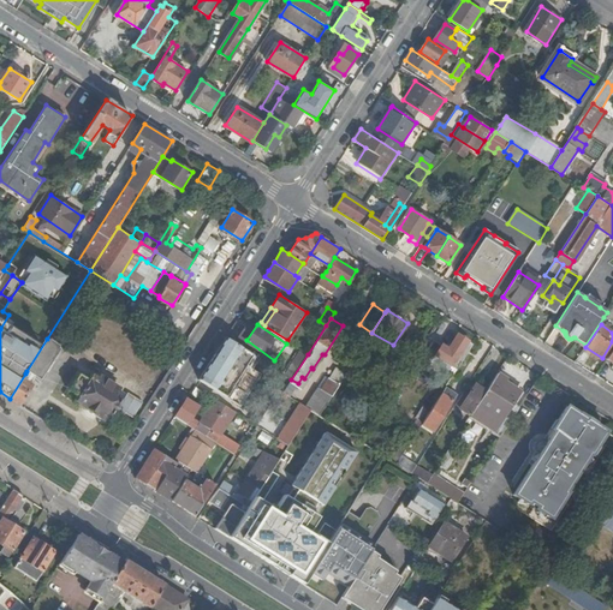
[(435,340),(429,350),(436,354),(458,369),(474,344),(459,334),(450,348),(435,340)]
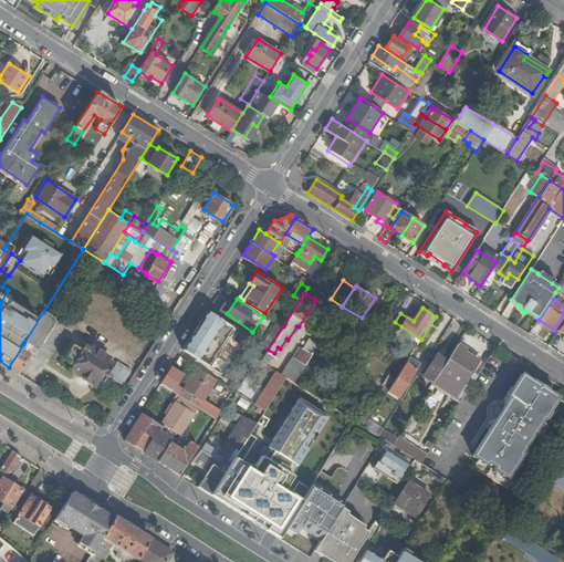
[(239,330),(208,310),(184,347),(222,373),(241,343),(233,339),(239,330)]
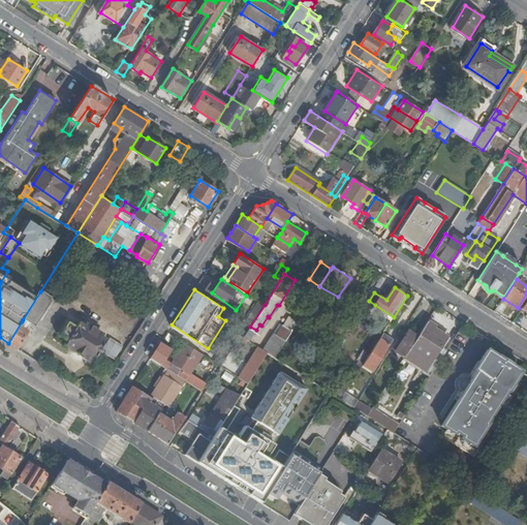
[(42,292),(40,291),(23,319),(27,321),(36,327),(54,300),(52,299),(52,297),(44,291),(42,292)]
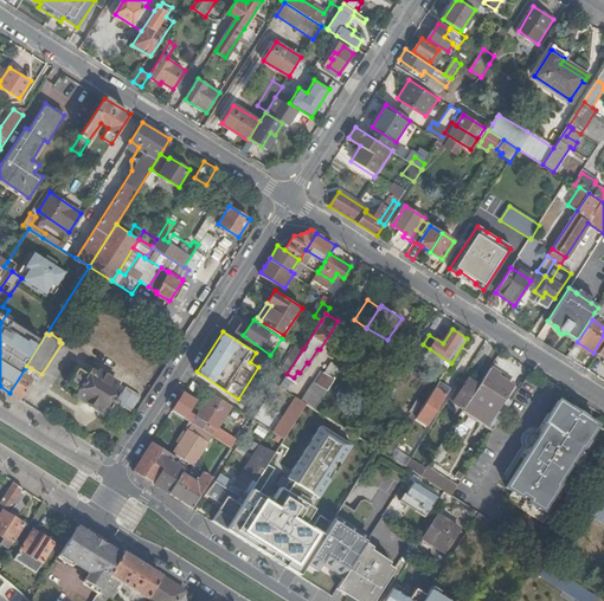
[(355,344),(348,356),(341,368),(339,370),(354,380),(374,349),(359,340),(355,344)]
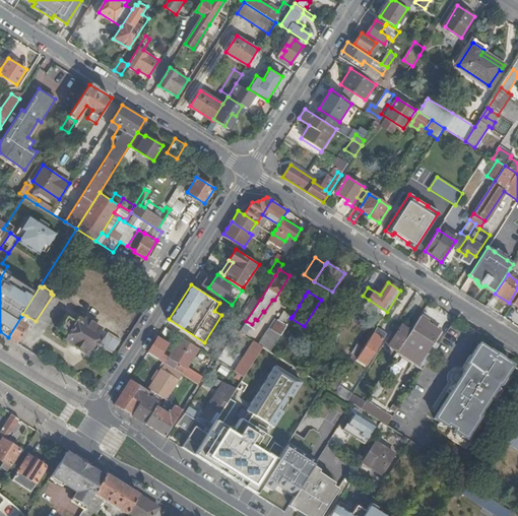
[(300,293),(294,303),(299,306),(305,296),(300,293)]
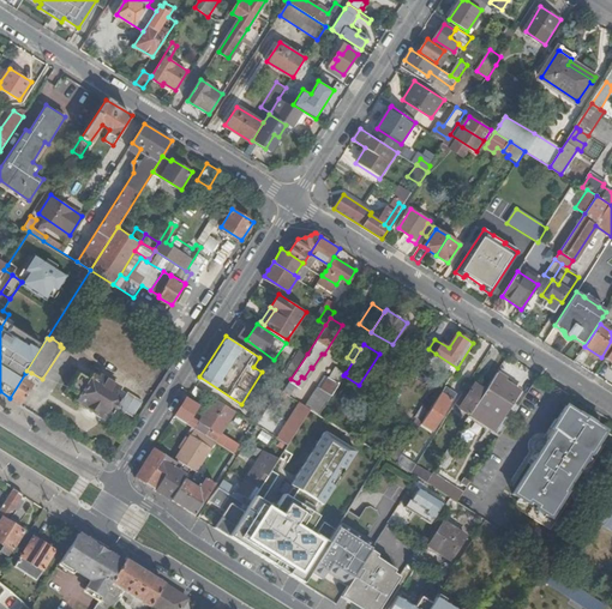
[(322,389),(318,387),(306,405),(310,408),(318,414),(327,401),(343,375),(346,373),(336,367),(329,379),(322,389)]
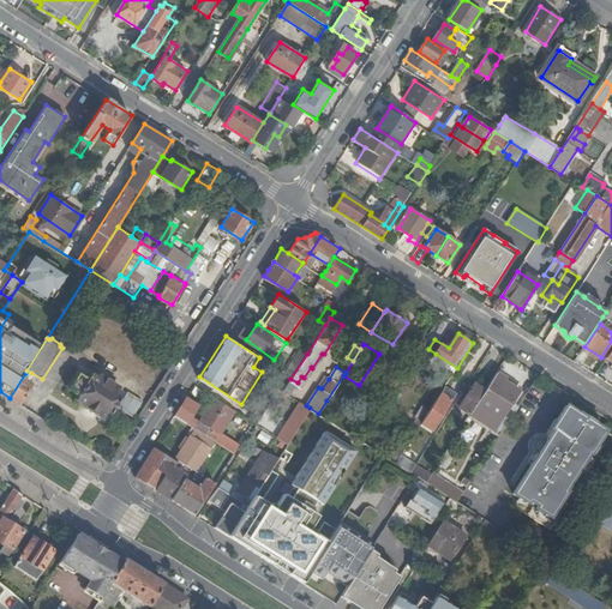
[(25,373),(10,398),(21,405),(34,385),(28,380),(30,375),(25,373)]
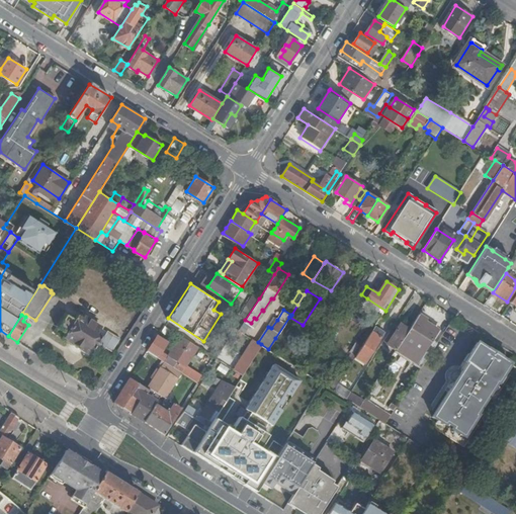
[(79,317),(77,321),(68,315),(57,333),(67,339),(67,342),(72,345),(75,344),(81,348),(81,351),(86,354),(88,352),(90,353),(104,332),(96,327),(98,324),(91,320),(89,323),(79,317)]
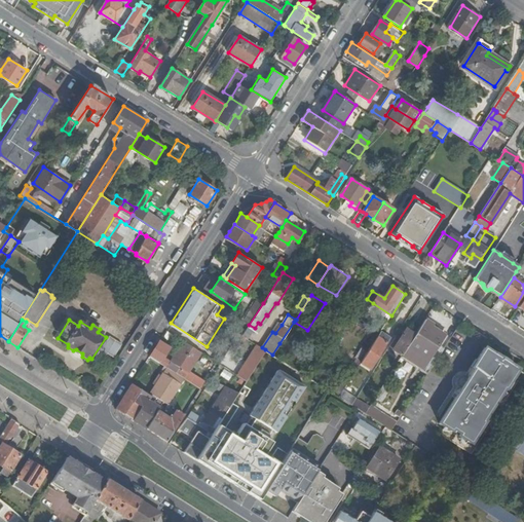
[(425,320),(415,335),(408,347),(427,361),(444,336),(434,329),(435,326),(425,320)]
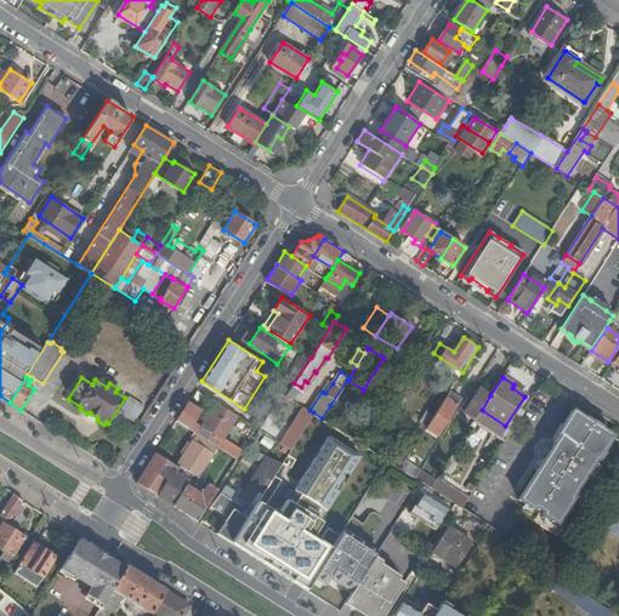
[(333,383),(329,381),(322,392),(325,393),(333,383)]
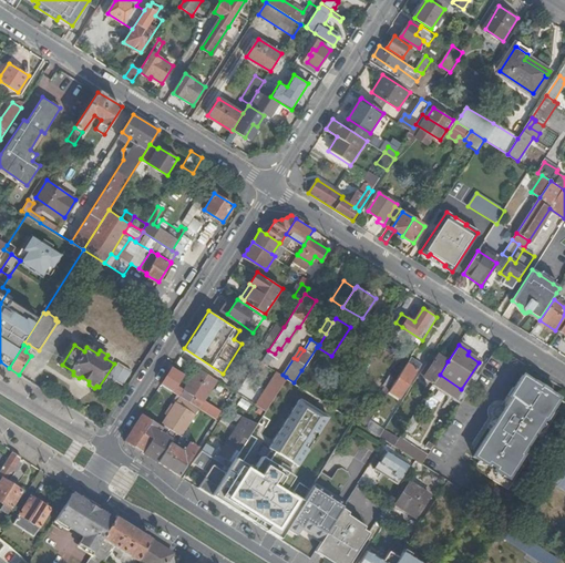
[(353,352),(345,367),(353,372),(362,358),(353,352)]
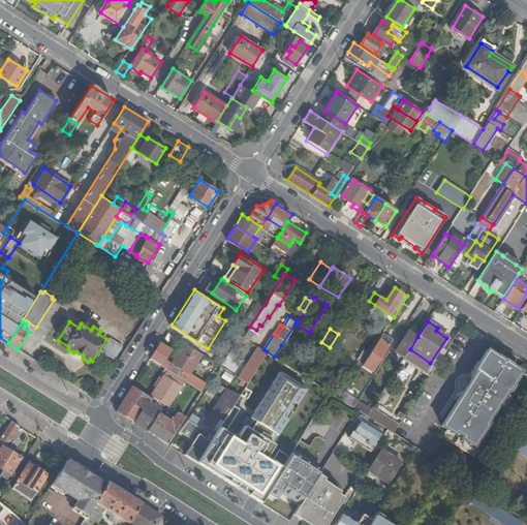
[(167,331),(163,338),(176,346),(180,339),(167,331)]
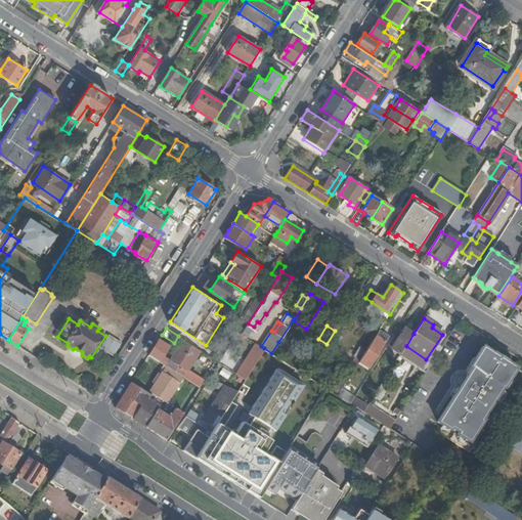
[(391,349),(393,347),(401,353),(406,346),(414,334),(404,328),(399,336),(394,333),(386,346),(391,349)]
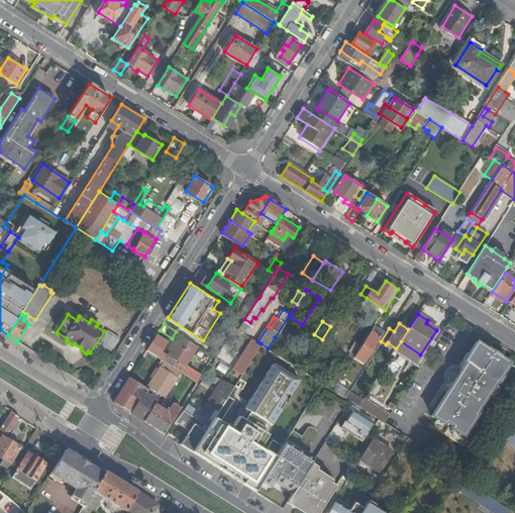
[(384,331),(375,325),(358,349),(358,350),(368,356),(384,331)]
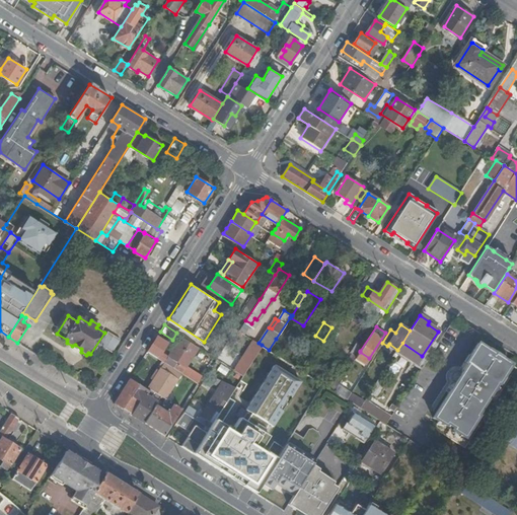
[(114,351),(122,336),(108,328),(100,345),(114,351)]
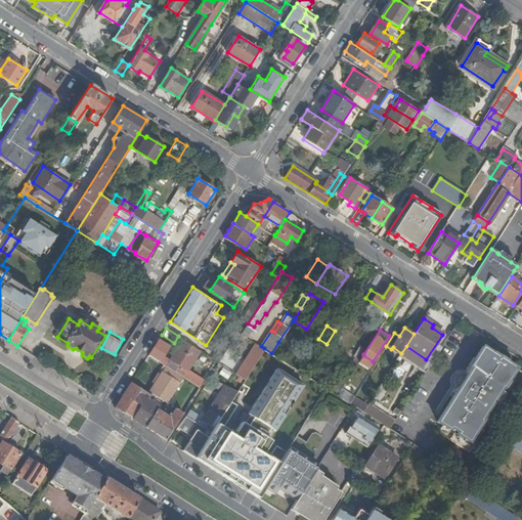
[(168,345),(159,339),(149,354),(159,360),(163,354),(168,345)]
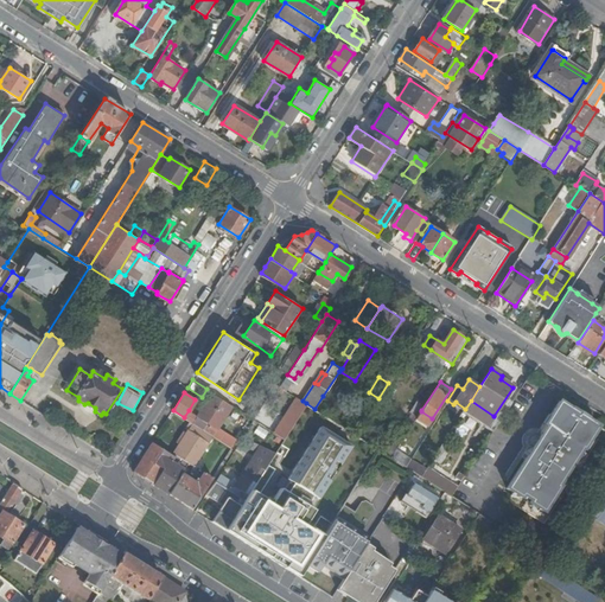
[(222,398),(212,392),(197,416),(207,422),(222,398)]
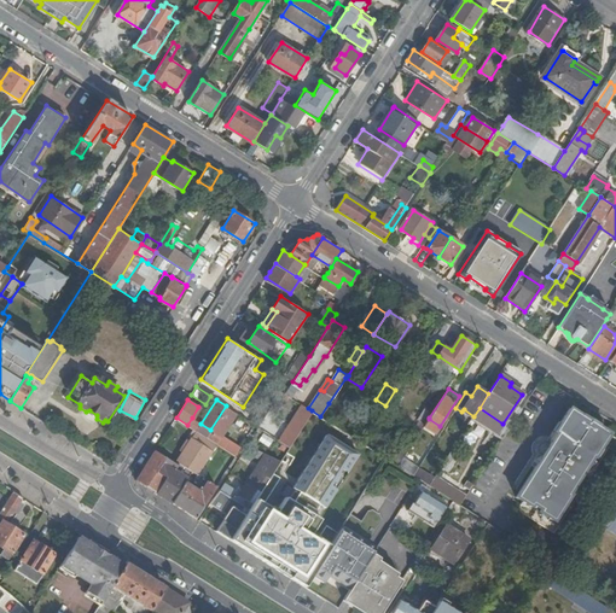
[(344,413),(329,403),(320,416),(336,426),(344,413)]
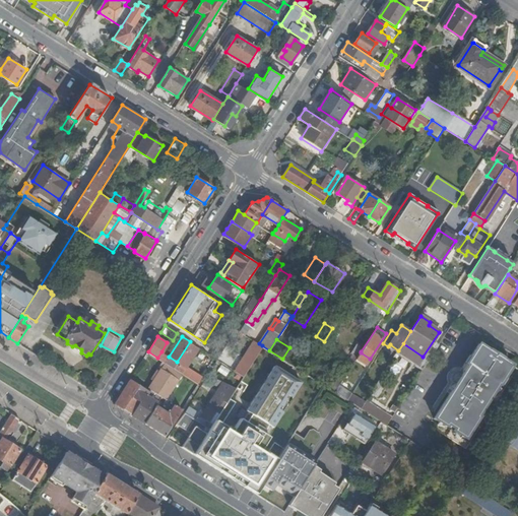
[(199,347),(190,341),(177,362),(186,368),(187,367),(199,347)]
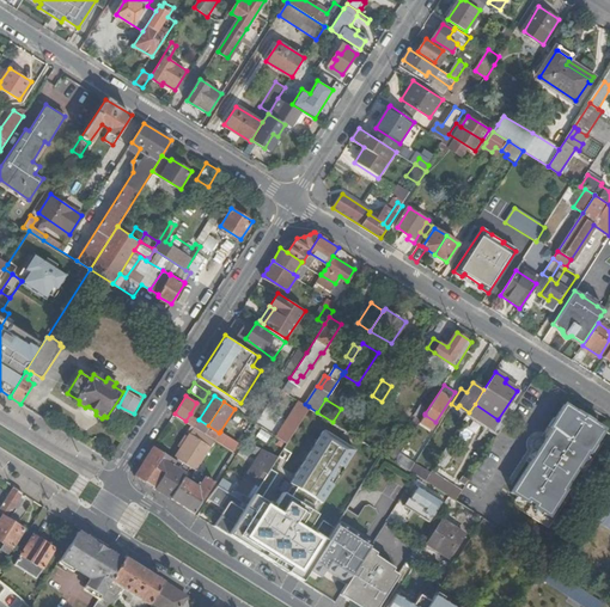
[(305,404),(302,403),(279,437),(286,442),(309,406),(305,404)]
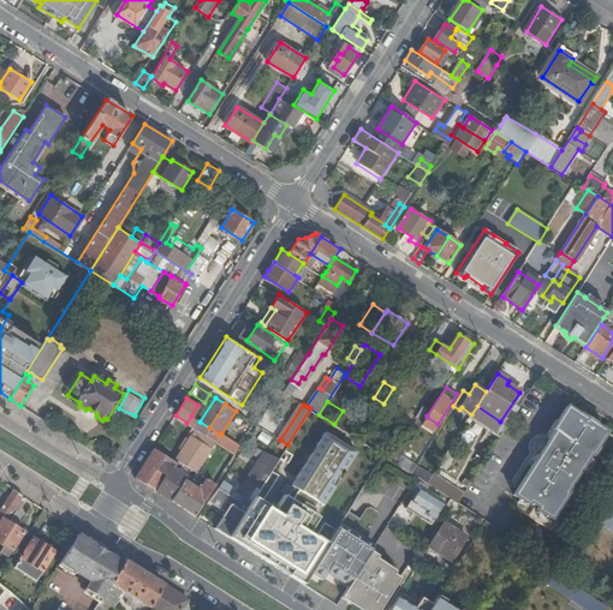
[(536,506),(535,508),(551,518),(566,492),(565,491),(589,454),(590,455),(606,430),(565,405),(551,429),(552,431),(512,494),(528,504),(529,501),(536,506)]
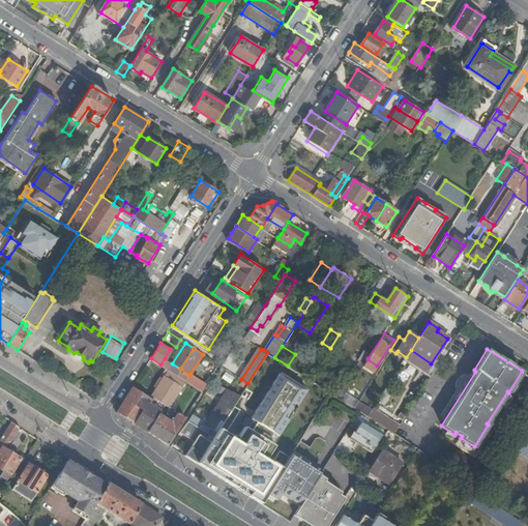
[(358,352),(355,357),(365,363),(368,359),(368,358),(358,352)]
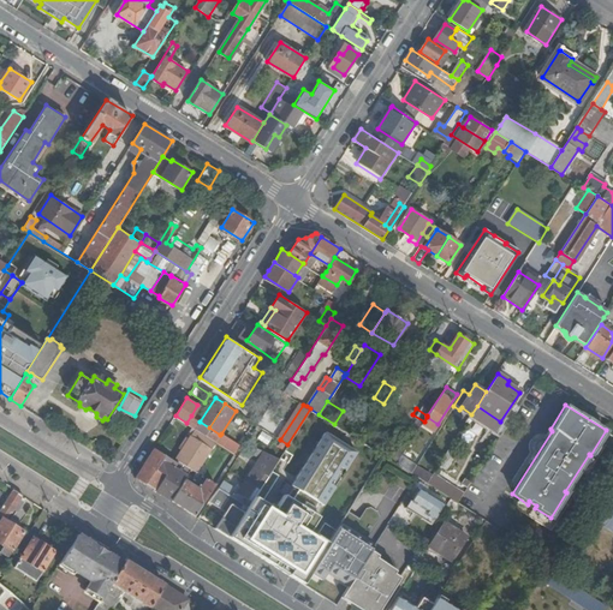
[(200,422),(191,416),(186,423),(195,428),(200,422)]
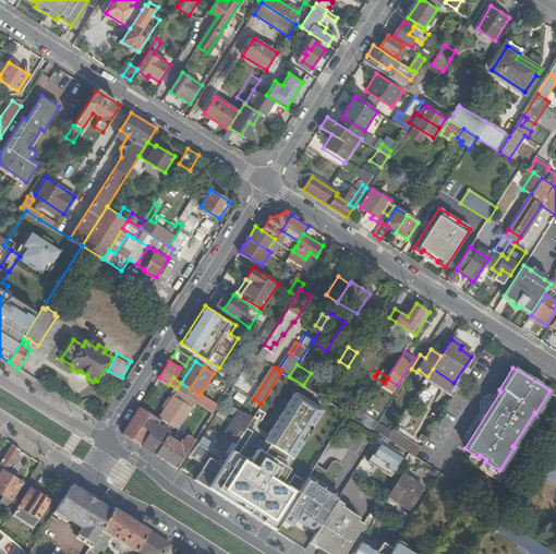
[(190,388),(181,383),(177,388),(185,395),(190,388)]
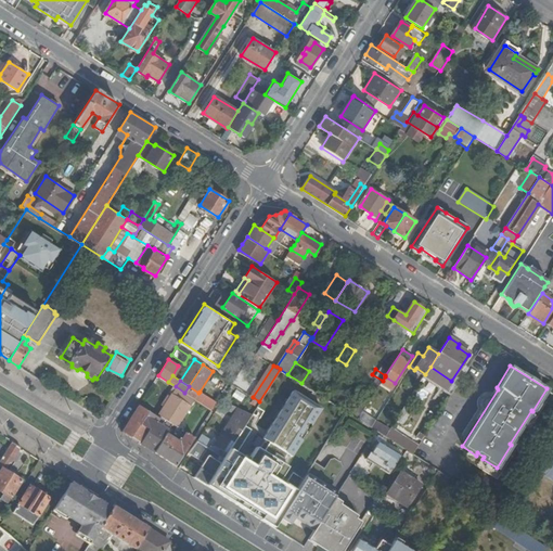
[(184,393),(176,386),(158,414),(166,419),(168,421),(172,423),(177,426),(194,399),(184,393)]
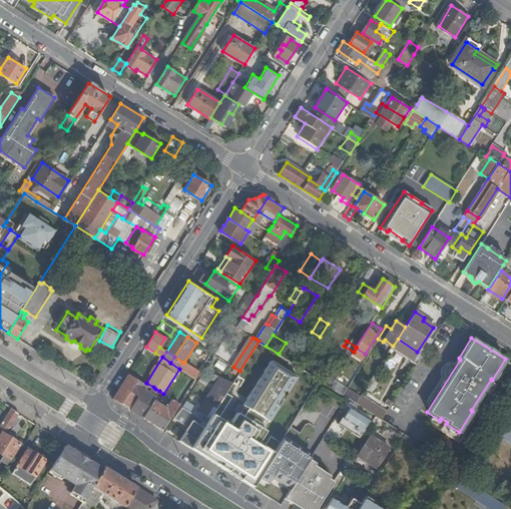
[(174,357),(170,363),(179,369),(183,363),(174,357)]
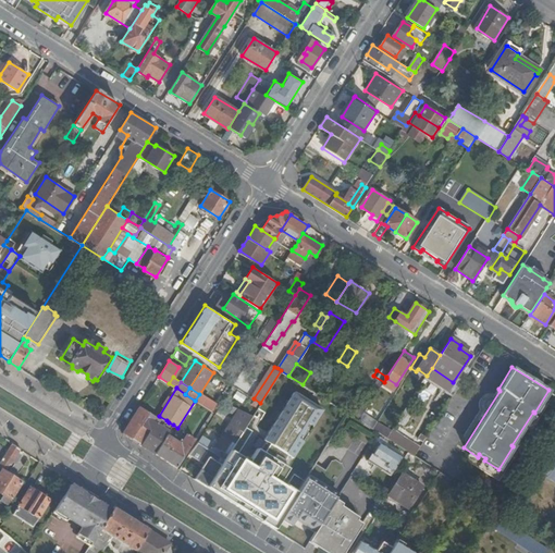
[(209,483),(275,526),(299,489),(283,478),(292,465),(287,463),(294,453),(296,454),(327,406),(296,388),(266,437),(271,440),(264,450),(257,444),(249,457),(233,446),(209,483)]
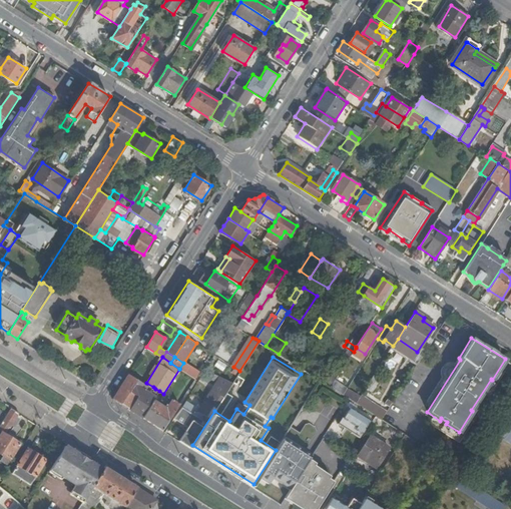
[(184,362),(183,363),(179,369),(184,372),(187,367),(188,365),(184,362)]
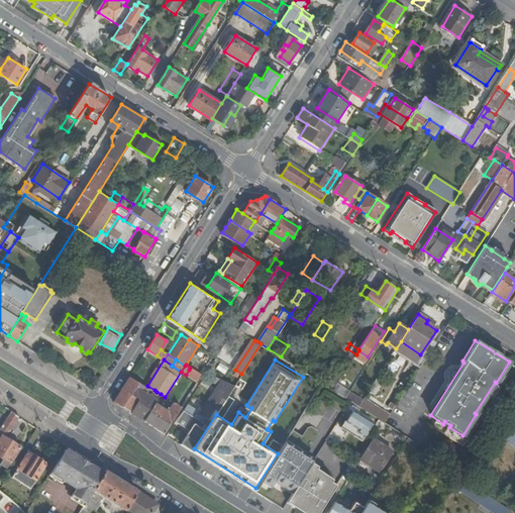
[(344,373),(335,367),(324,384),(333,390),(337,384),(344,373)]
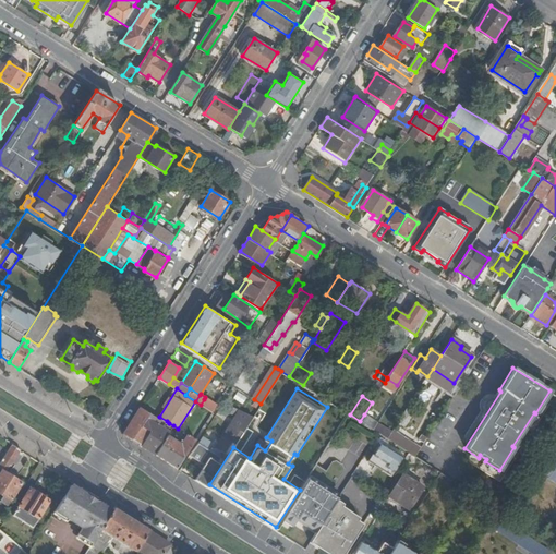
[(204,399),(201,405),(212,411),(216,406),(204,399)]
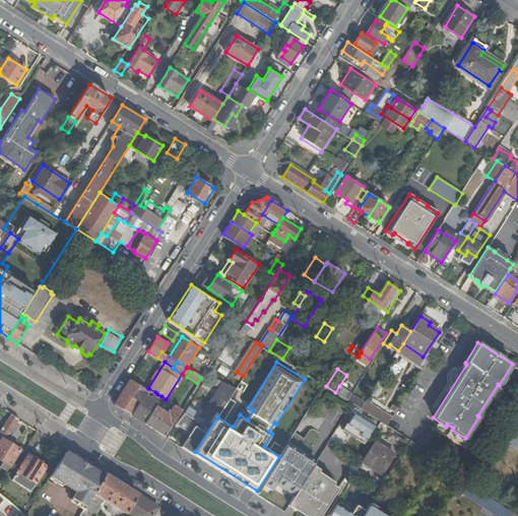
[(220,385),(202,414),(188,405),(184,411),(192,416),(197,421),(205,426),(223,399),(227,401),(236,387),(218,376),(215,382),(220,385)]
